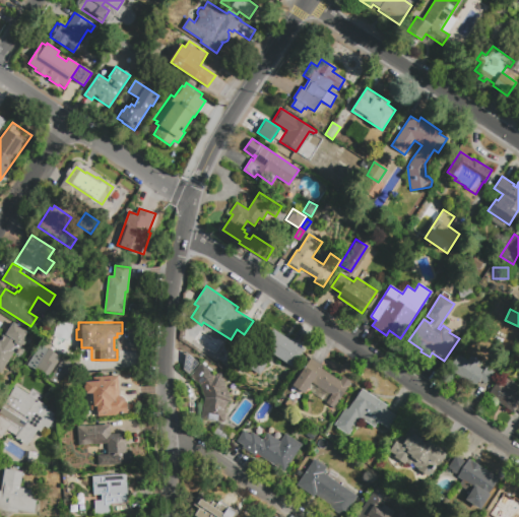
[(0,338),(4,332),(7,333),(12,324),(13,324),(27,332),(22,340),(24,342),(21,347),(15,344),(11,351),(14,353),(1,374),(0,373),(0,338)]
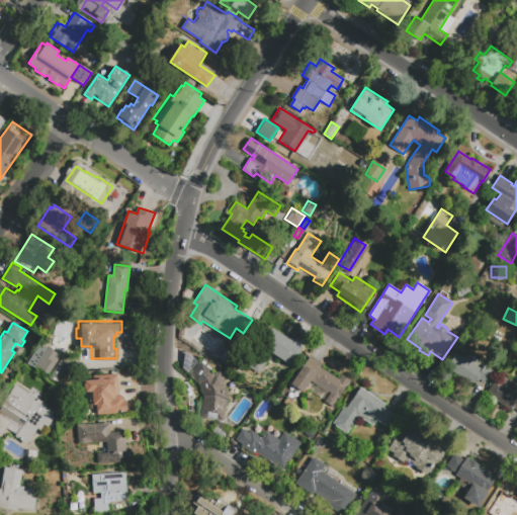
[(302,348),(290,366),(252,341),(263,324),(302,348)]
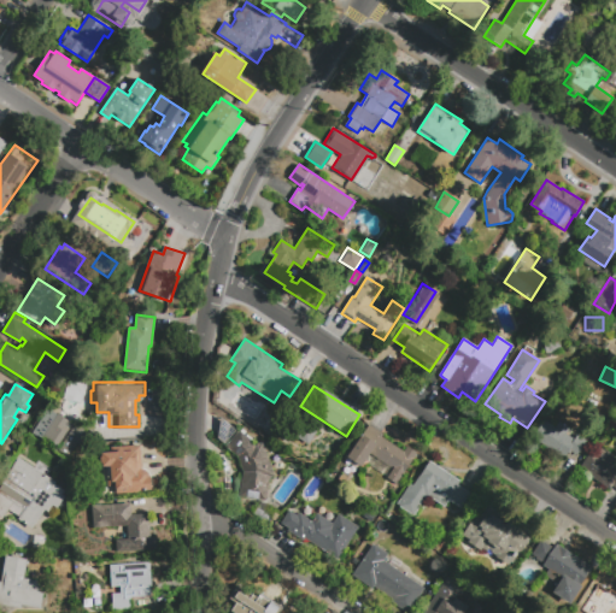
[(74,423),(60,446),(47,437),(45,437),(41,437),(37,435),(35,431),(34,429),(48,406),(74,423)]
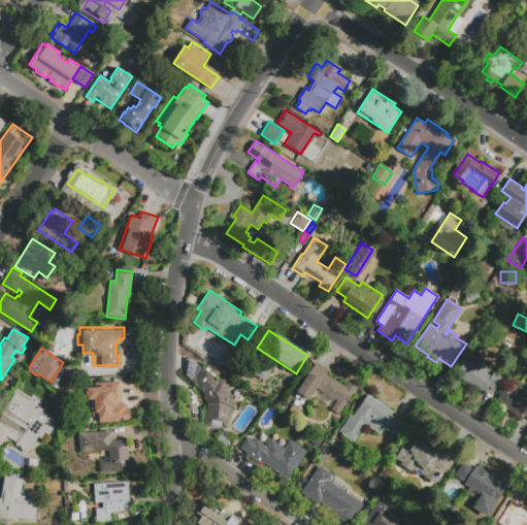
[(201,368),(192,381),(186,375),(189,357),(201,368)]
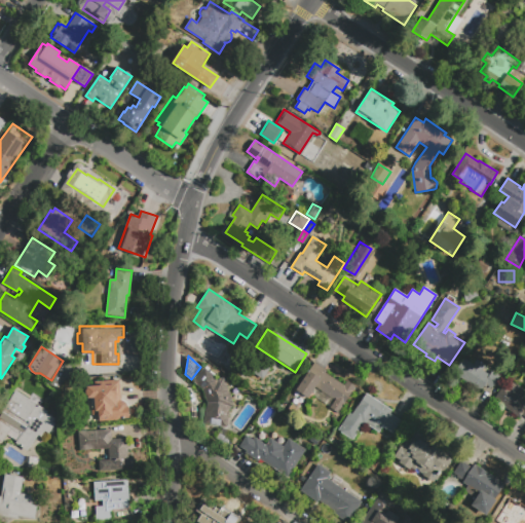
[(499,376),(491,387),(487,385),(486,387),(484,386),(481,390),(462,377),(460,379),(453,375),(463,359),(473,365),(477,360),(485,366),(482,371),(489,375),(492,371),(499,376)]
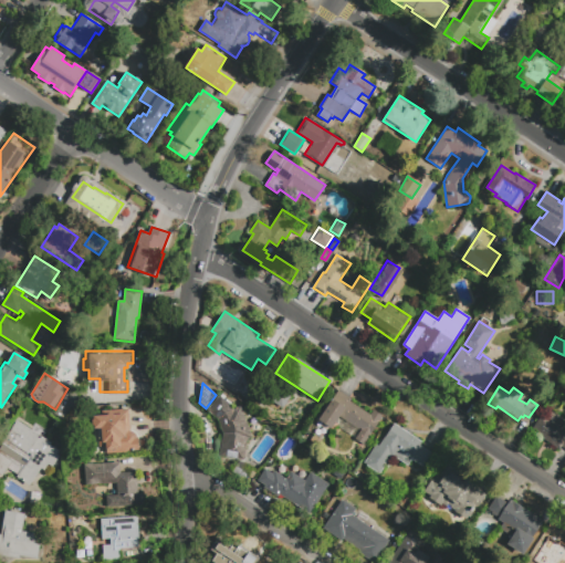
[(331,428),(317,418),(337,388),(351,397),(349,400),(369,414),(373,409),(382,415),(363,444),(354,438),(359,429),(339,416),(331,428)]
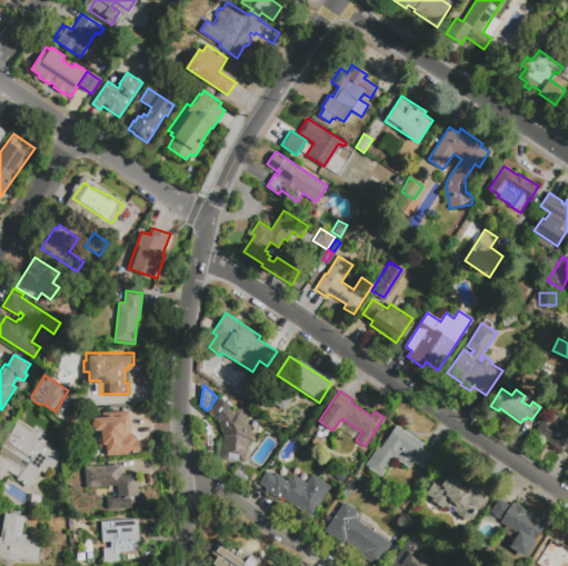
[(87,393),(88,409),(71,410),(65,420),(55,416),(69,394),(87,393)]
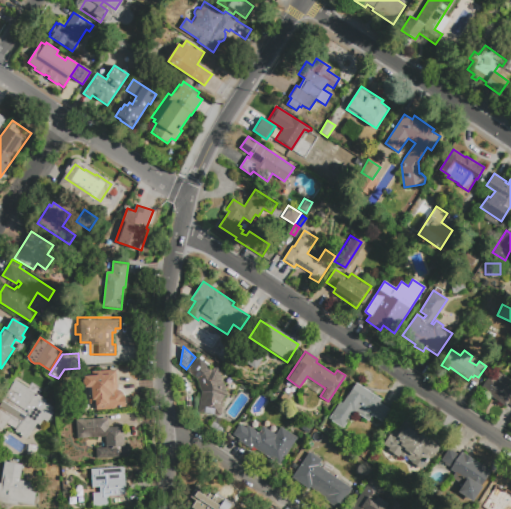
[(220,415),(199,411),(202,392),(197,379),(188,370),(198,357),(212,369),(217,367),(228,395),(223,396),(220,415)]
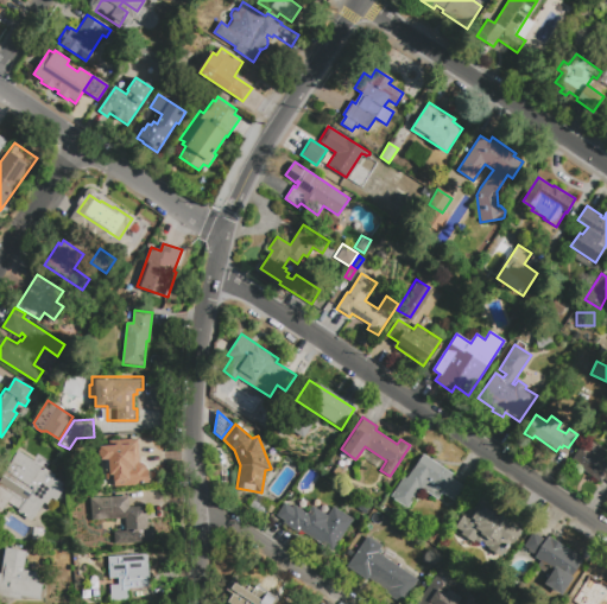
[(606,481),(605,479),(602,483),(571,463),(583,445),(588,447),(592,442),(598,446),(599,444),(606,447),(606,453),(606,456),(606,481)]
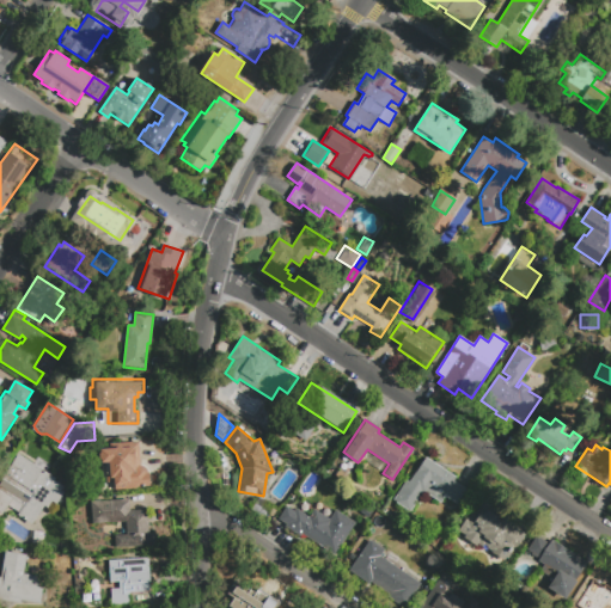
[(140,453),(142,489),(121,490),(121,487),(101,489),(99,455),(140,453)]
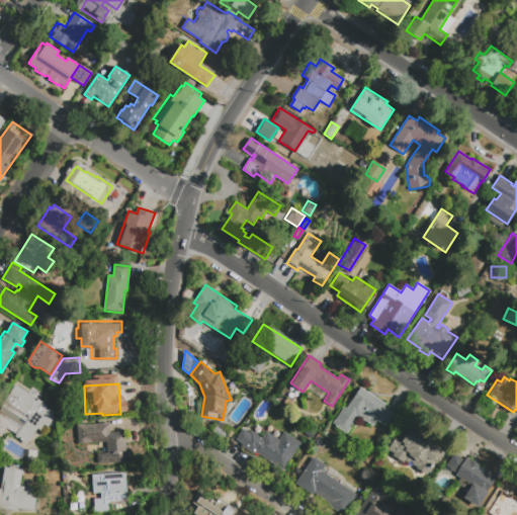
[(0,408),(15,384),(41,402),(40,404),(54,412),(40,431),(37,428),(27,444),(15,436),(20,429),(18,428),(15,431),(8,427),(3,435),(0,433),(0,408)]
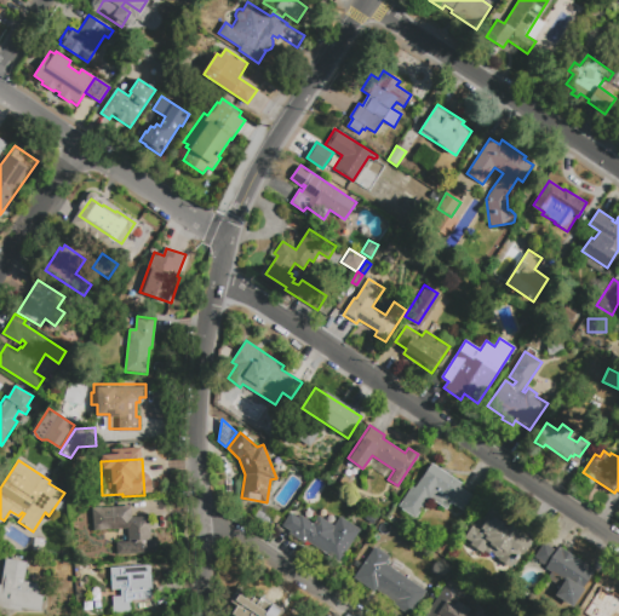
[(372,467),(377,460),(383,465),(379,472),(372,467)]
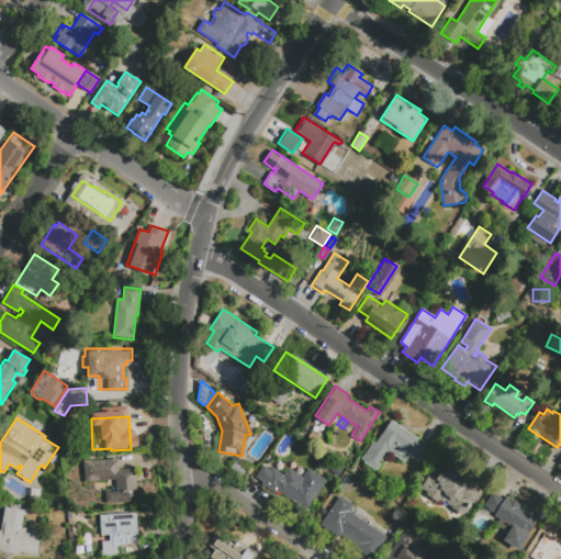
[(427,446),(419,459),(408,453),(405,458),(391,449),(390,451),(389,450),(386,453),(385,453),(381,459),(381,460),(377,467),(361,457),(373,438),(376,439),(391,417),(418,435),(416,438),(427,446)]
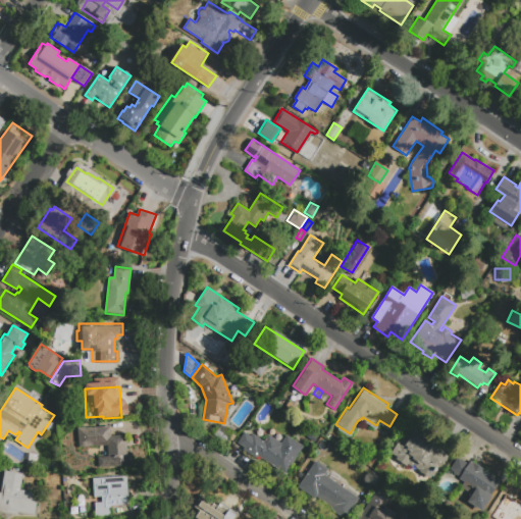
[(133,454),(133,465),(98,467),(98,456),(102,456),(107,455),(107,444),(77,446),(76,427),(110,425),(111,434),(124,433),(125,433),(126,454),(133,454)]
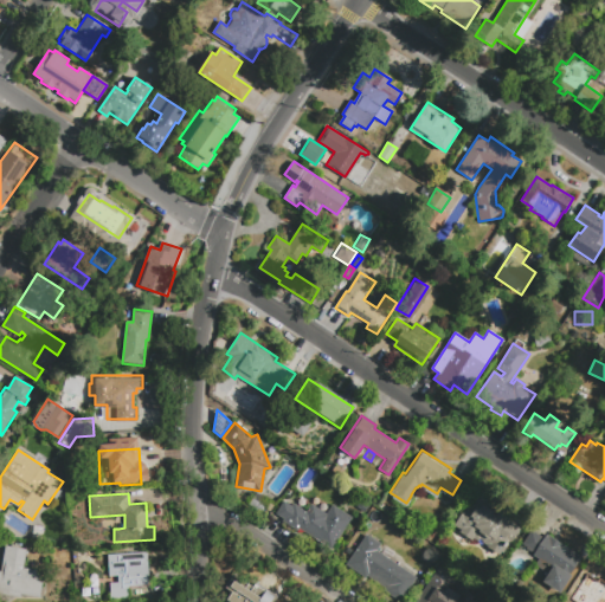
[(480,497),(483,499),(481,504),(496,515),(499,512),(512,520),(509,523),(521,530),(502,558),(474,541),(472,542),(452,530),(462,515),(463,516),(469,507),(471,510),(480,497)]
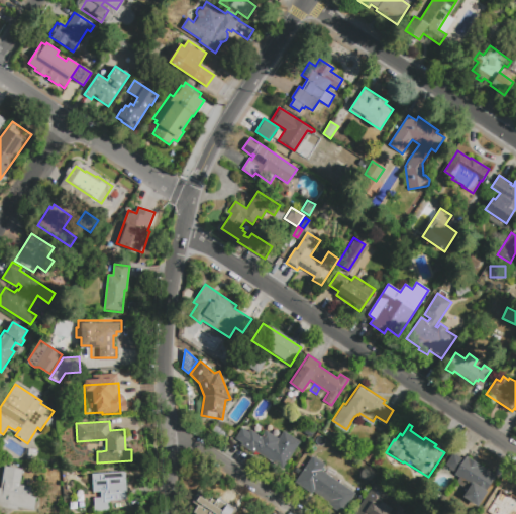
[(284,431),(300,442),(283,469),(254,450),(253,453),(240,445),(242,443),(236,438),(242,428),(249,433),(250,430),(262,437),(266,430),(279,439),(284,431)]
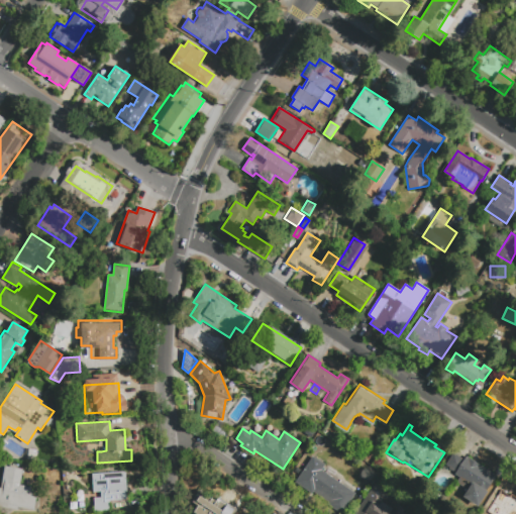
[(478,506),(463,497),(468,490),(456,482),(459,478),(454,475),(455,473),(444,466),(453,452),(463,459),(467,455),(496,475),(486,491),(487,492),(478,506)]
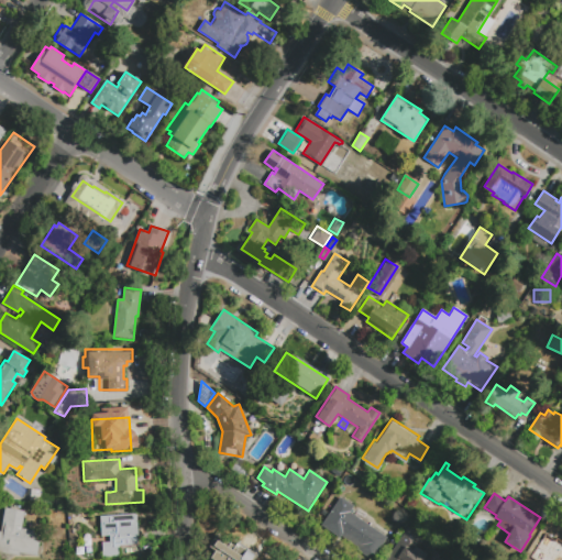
[(340,497),(353,506),(350,512),(387,537),(372,559),(357,550),(359,548),(341,536),(340,538),(321,525),(340,497)]
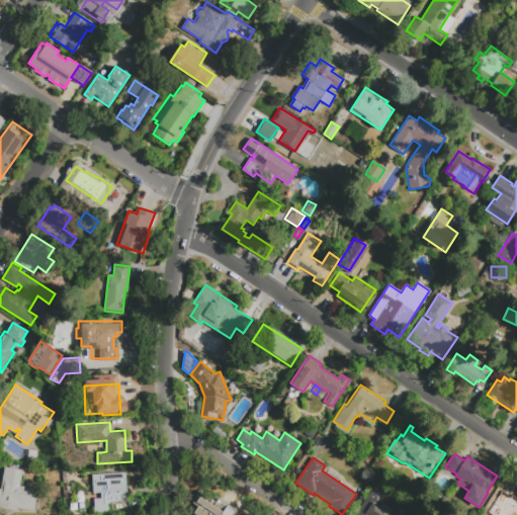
[(0,490),(1,490),(5,467),(23,469),(20,486),(37,490),(33,511),(18,509),(17,511),(0,508),(0,490)]
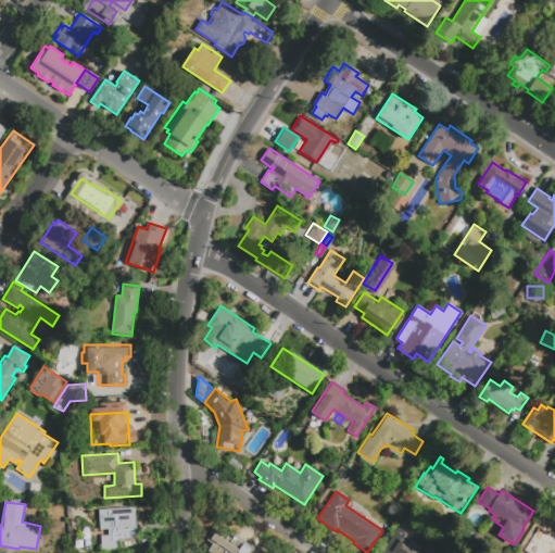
[(135,507),(137,537),(118,538),(118,549),(117,549),(117,552),(104,552),(104,550),(102,550),(99,510),(135,507)]
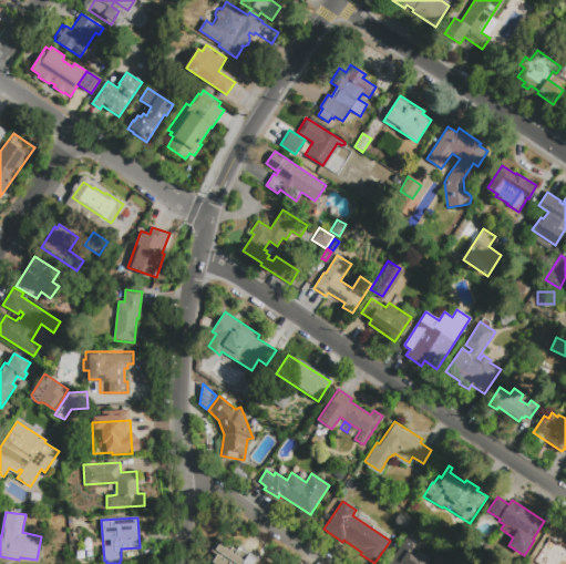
[(392,563),(389,562),(409,531),(422,540),(413,552),(415,553),(419,549),(420,550),(430,556),(426,561),(431,563),(392,563)]
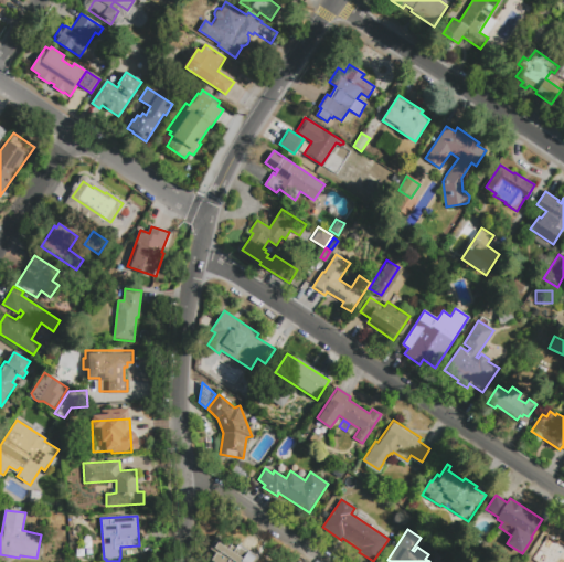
[(552,529),(563,536),(560,540),(563,542),(563,561),(550,561),(552,558),(547,555),(543,561),(534,557),(552,529)]
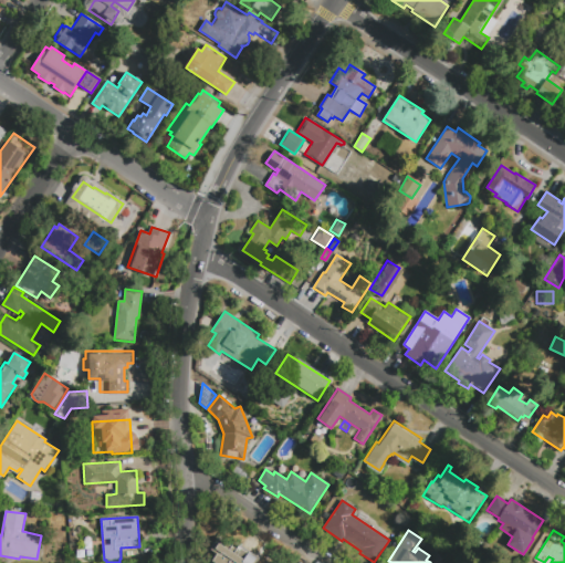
[(217,562),(211,560),(216,553),(209,549),(219,533),(255,556),(251,562),(217,562)]
